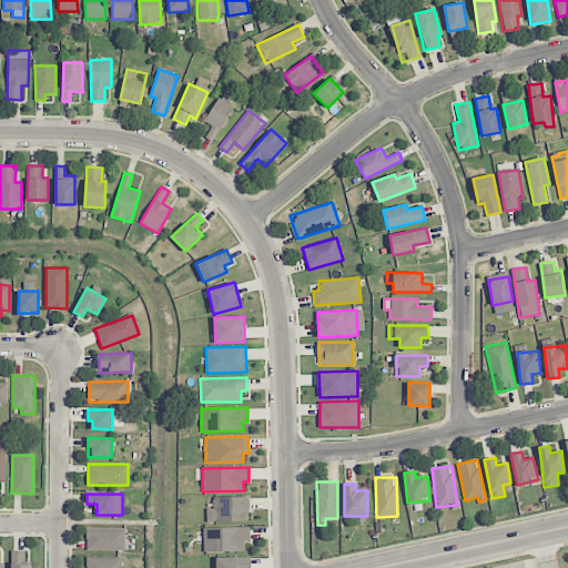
[(212,497),(212,508),(206,508),(206,521),(250,521),(249,497),(212,497)]
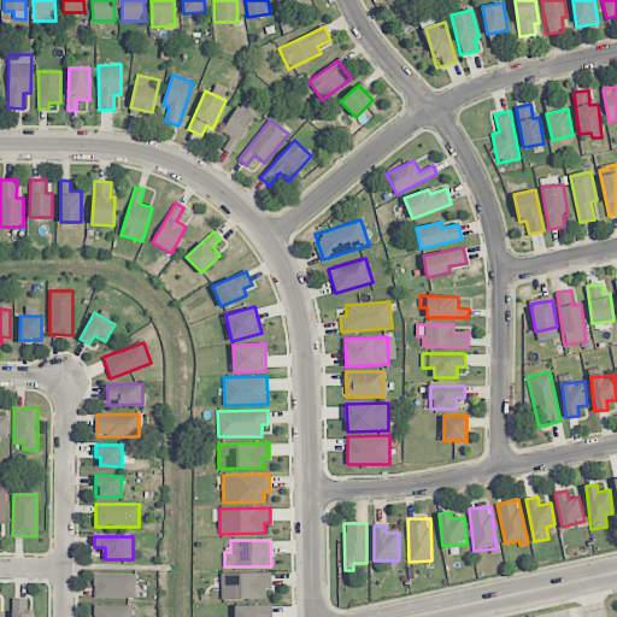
[(221,574),(222,599),(266,599),(266,588),(271,588),(271,573),(221,574)]
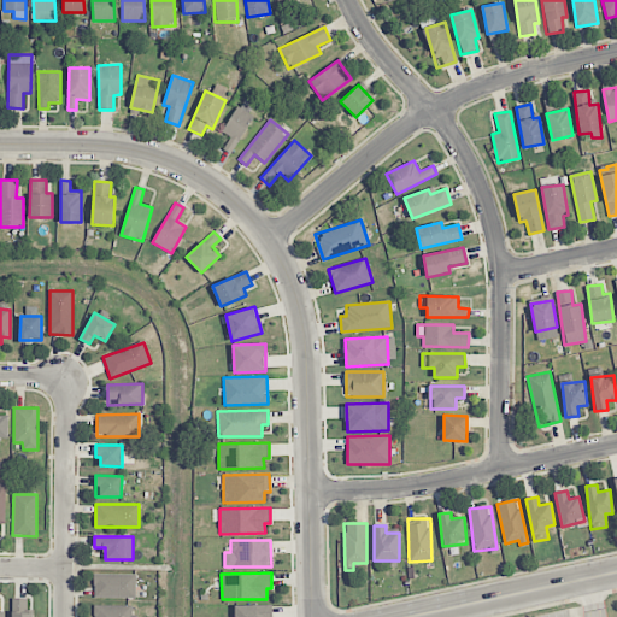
[(135,598),(136,574),(94,574),(94,597),(135,598)]
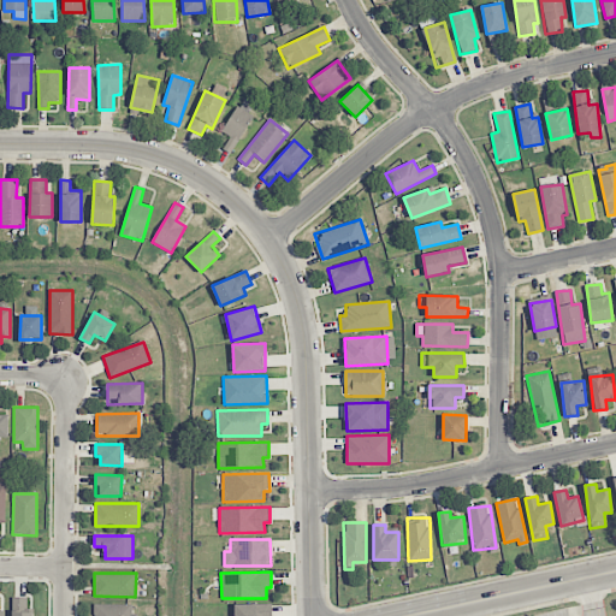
[(27,598),(12,598),(12,615),(33,615),(34,610),(28,610),(27,598)]
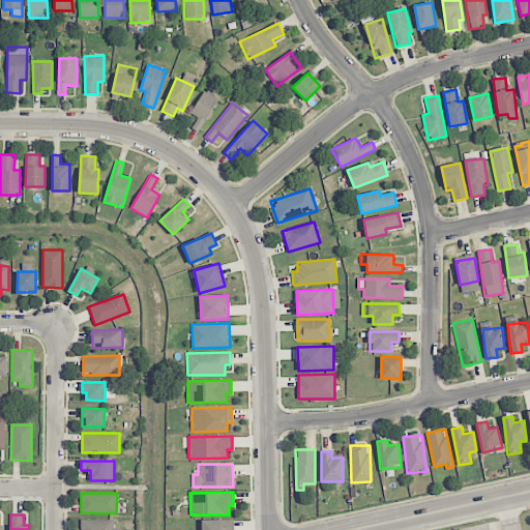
[(201,529),(233,529),(233,519),(202,520),(201,529)]
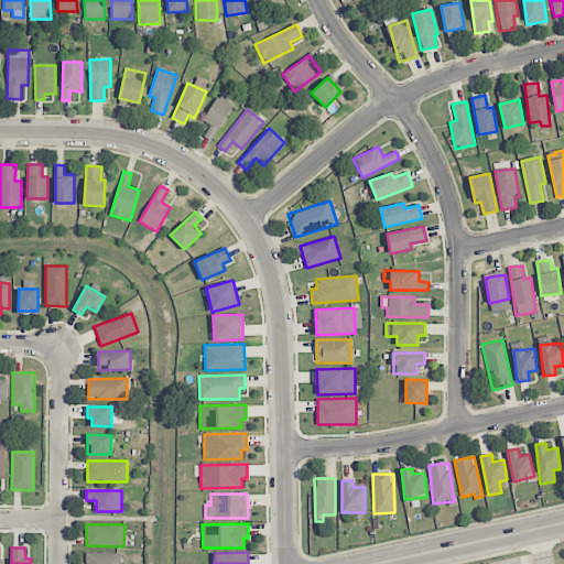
[(86,563),(122,563),(123,553),(86,553),(86,563)]
